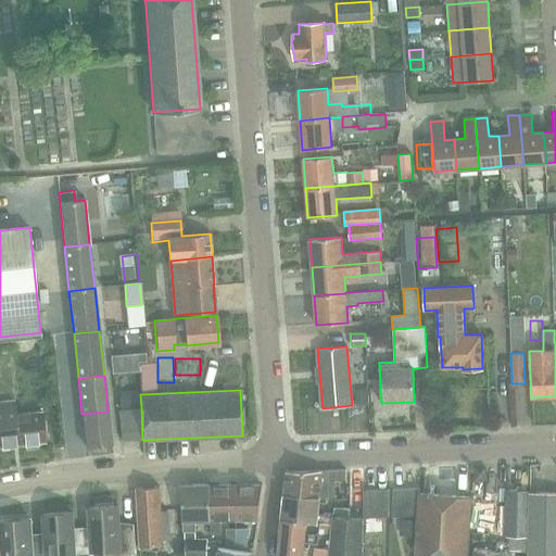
[(0,446),(26,444),(28,447),(37,446),(38,442),(45,442),(40,411),(15,414),(14,400),(0,401),(0,446)]
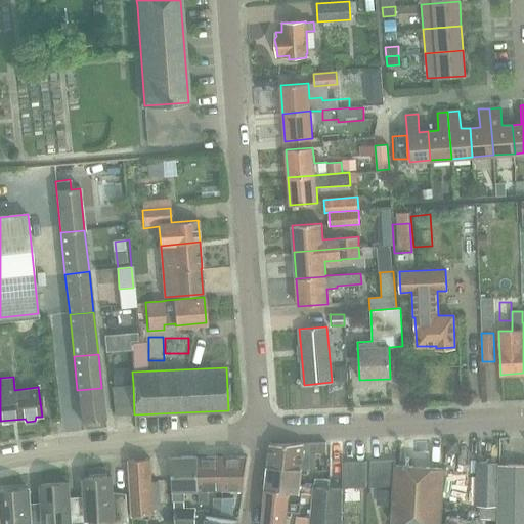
[(121,386),(112,387),(115,416),(134,415),(133,384),(121,386)]
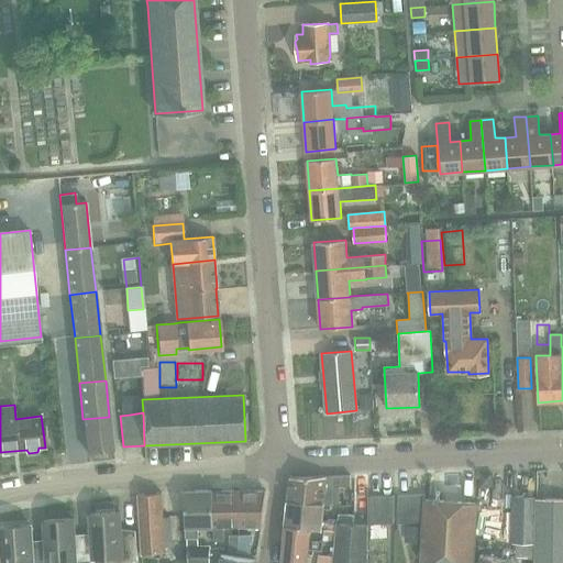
[(113,450),(109,417),(83,419),(85,431),(87,453),(113,450)]
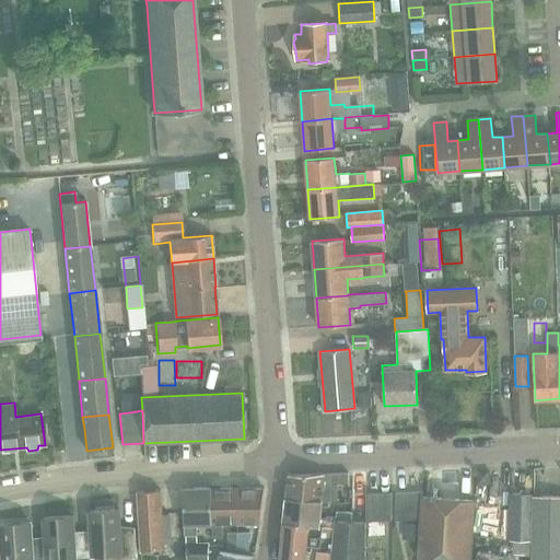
[(443,470),(442,487),(456,488),(457,471),(443,470)]
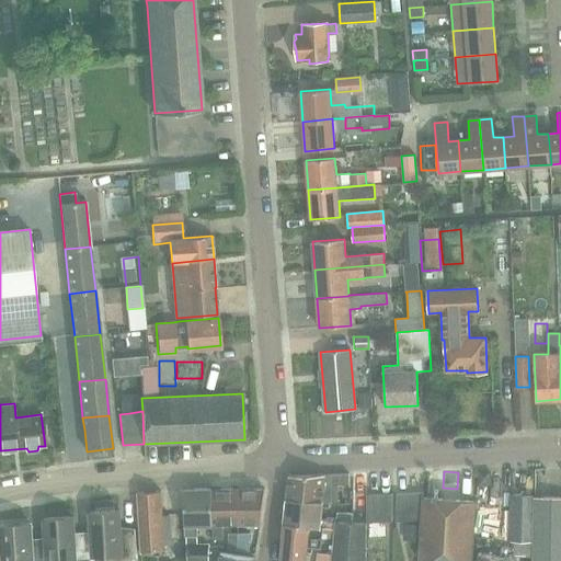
[(286,500),(323,502),(331,503),(331,488),(348,487),(348,473),(288,477),(288,484),(286,500)]
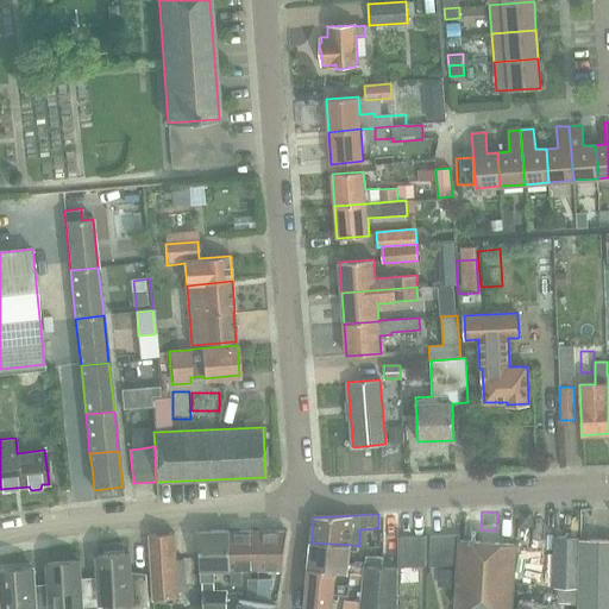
[(215,570),(232,570),(231,559),(231,532),(230,532),(230,531),(200,532),(200,582),(215,582),(215,570)]
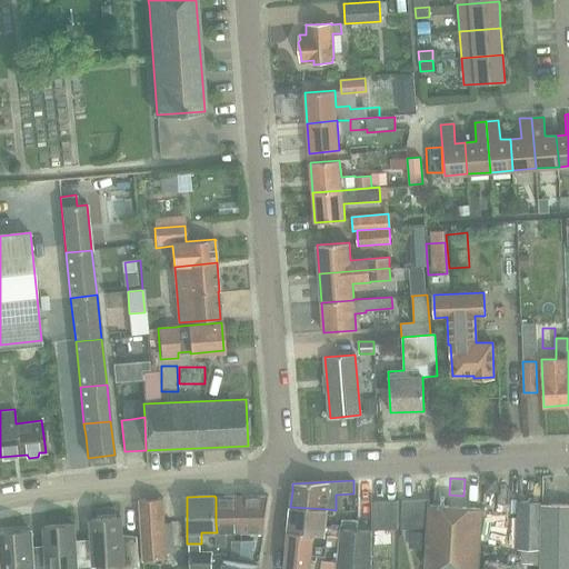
[(242,525),(242,532),(263,532),(268,497),(268,496),(242,497),(242,525)]
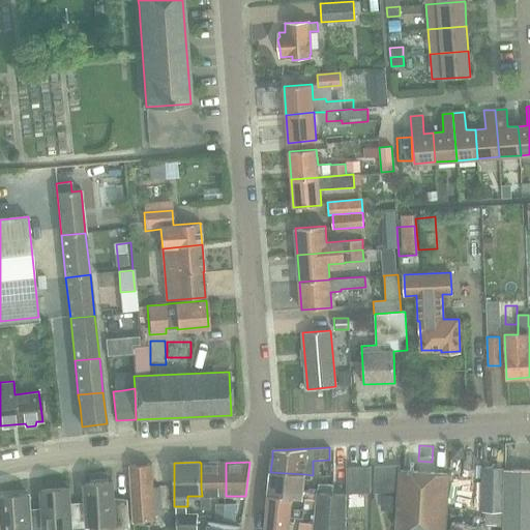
[(226,463),(201,463),(201,487),(202,496),(202,509),(210,508),(210,496),(226,496),(226,489),(226,463)]
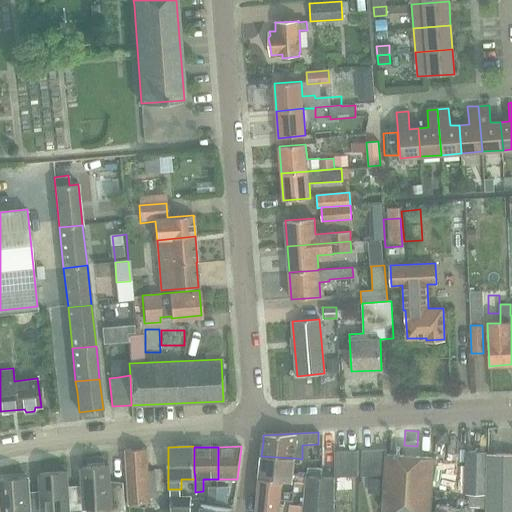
[(125,450),(128,503),(150,502),(147,448),(125,450)]
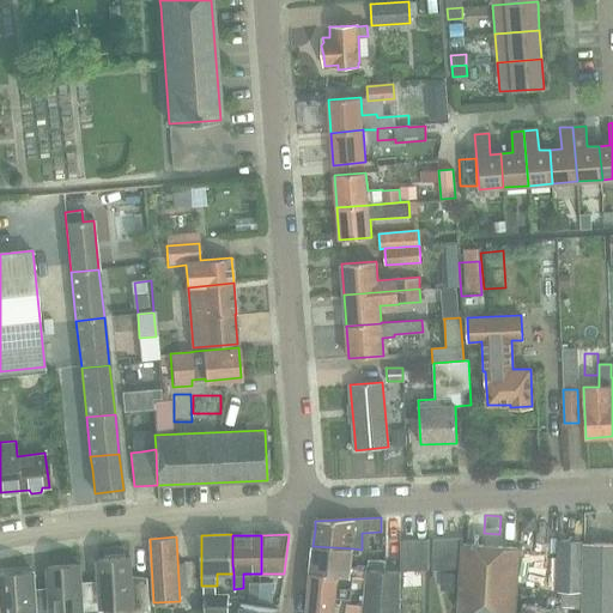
[(434,571),(447,570),(448,539),(434,540),(434,571)]
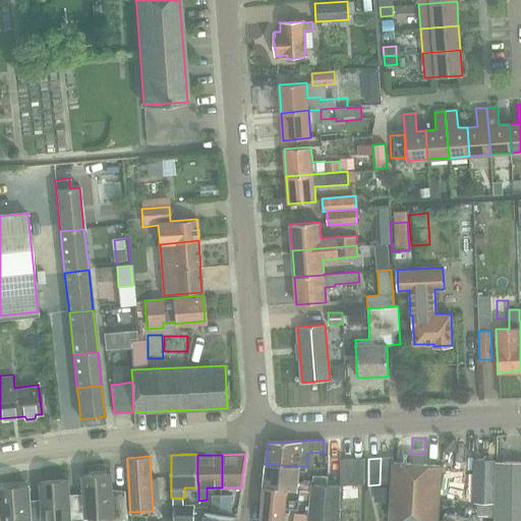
[(393,458),(381,458),(380,484),(392,483),(393,458)]
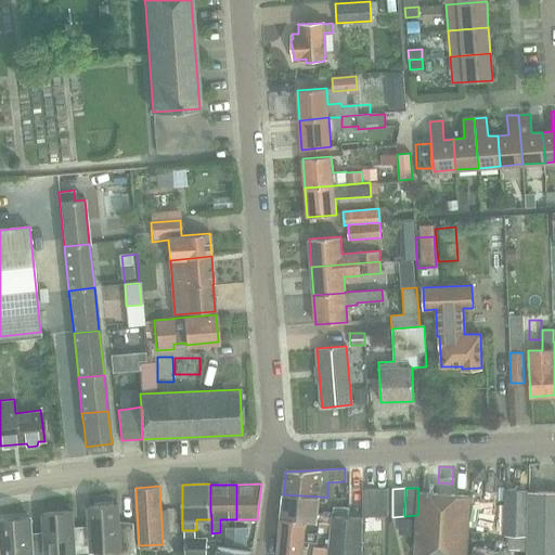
[(388,489),(375,490),(375,517),(388,517),(388,489)]
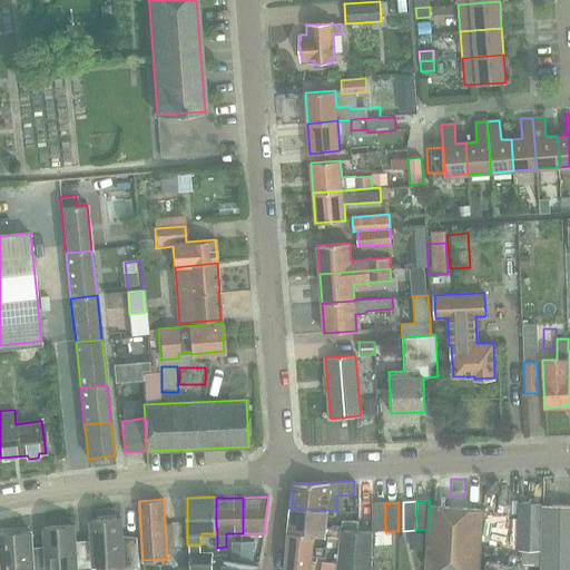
[(385,503),(372,504),(372,532),(385,531),(385,503)]
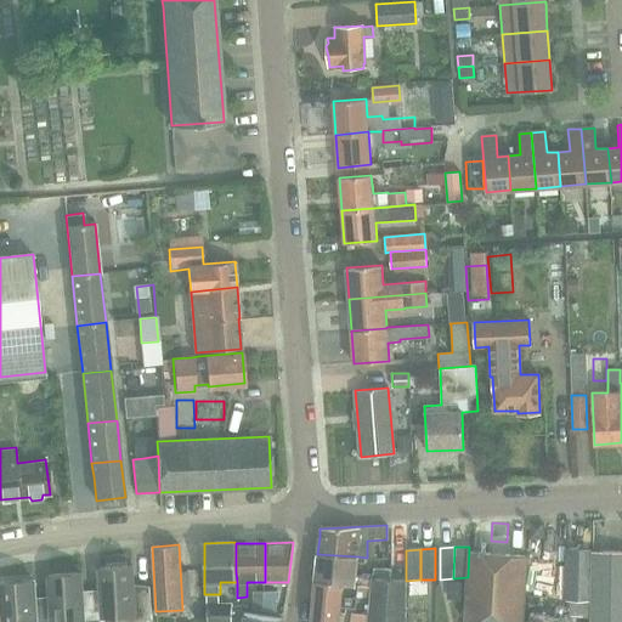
[(569,550),(567,598),(571,598),(589,599),(591,550),(569,550)]
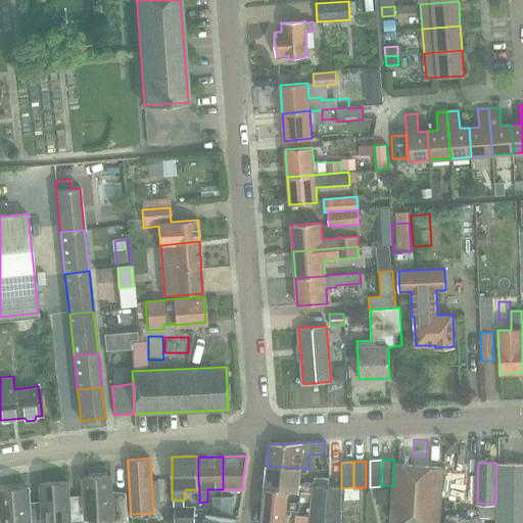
[(393,485),(391,522),(394,522),(401,522),(439,522),(443,468),(394,464),(393,485)]
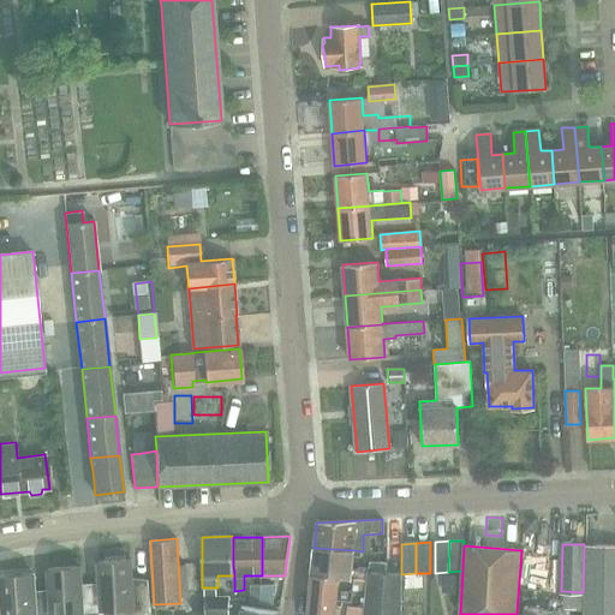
[(311,574),(368,580),(369,571),(369,568),(359,568),(359,569),(352,568),(354,550),(314,548),(311,574)]
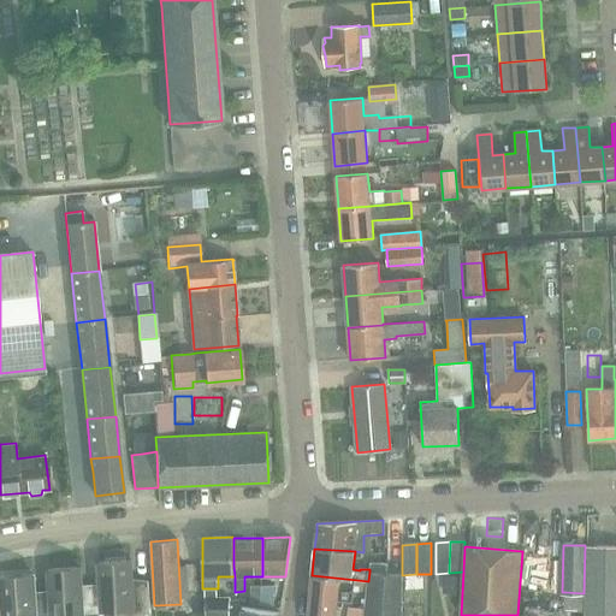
[(615,615),(615,549),(588,549),(586,615),(615,615)]
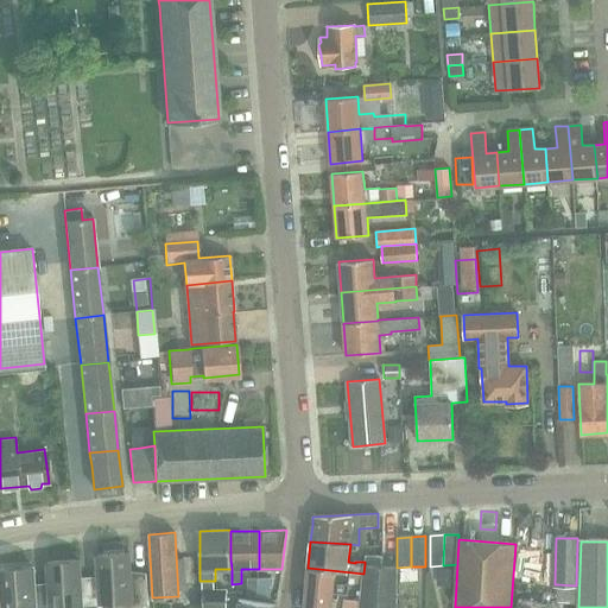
[(128,553),(97,555),(100,584),(100,603),(102,603),(114,602),(113,607),(147,607),(146,576),(130,577),(128,553)]
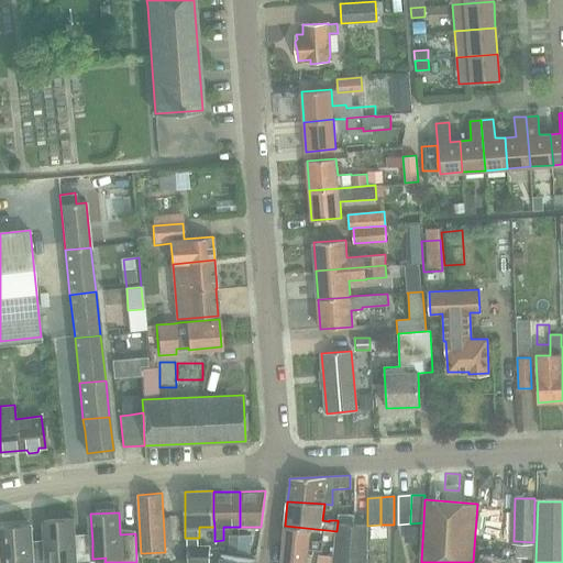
[(338,520),(338,523),(353,523),(353,514),(338,514),(338,520)]
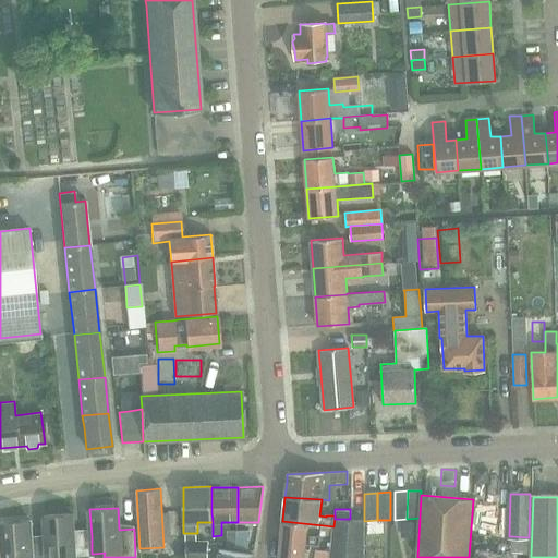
[(92,554),(92,536),(74,536),(72,514),(45,516),(46,542),(46,557),(94,557),(94,554),(92,554)]
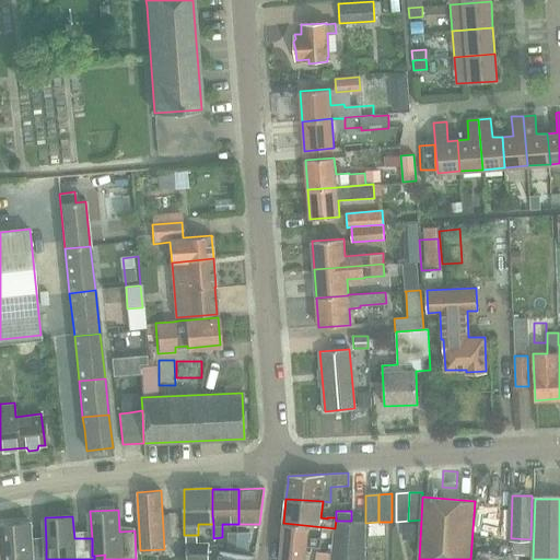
[(333,553),(331,559),(365,559),(365,522),(352,521),(351,521),(336,521),(335,528),(334,537),(333,553)]
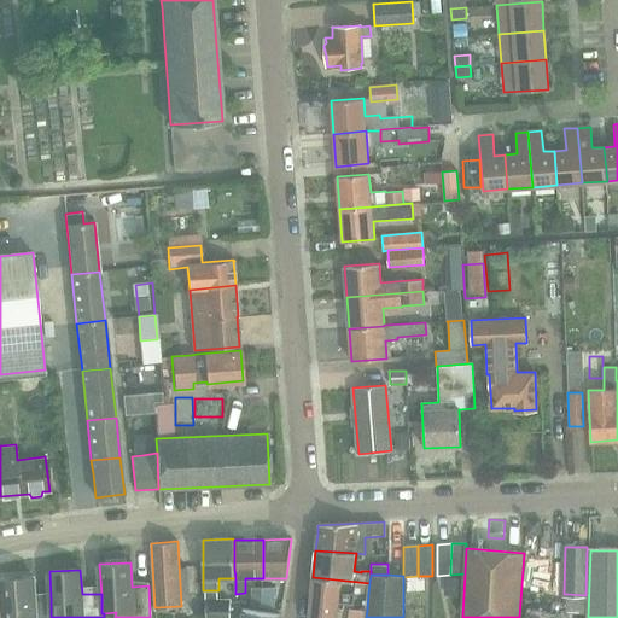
[(34,601),(33,576),(1,578),(4,617),(51,617),(51,600),(34,601)]
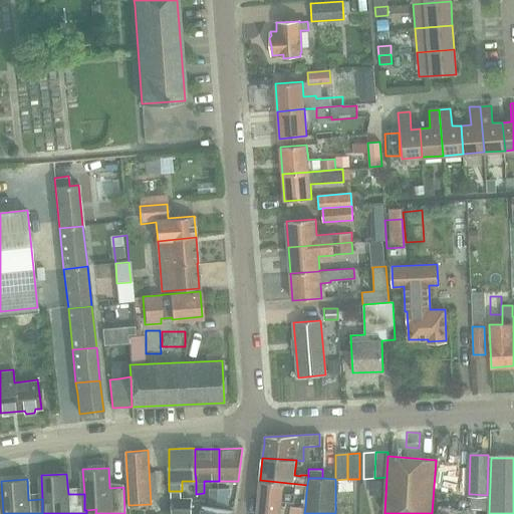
[(295,492),(306,493),(307,485),(260,480),(256,513),(280,513),(281,506),(286,507),(287,501),(294,502),(295,492)]
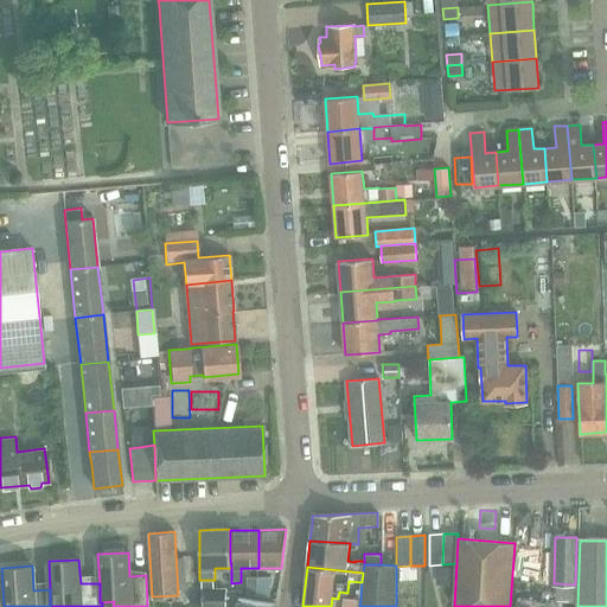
[(259,575),(249,575),(249,595),(257,596),(259,575)]
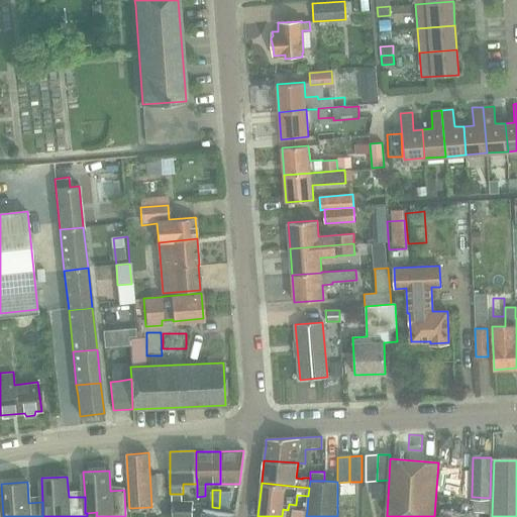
[(229,490),(220,490),(219,508),(228,510),(229,490)]
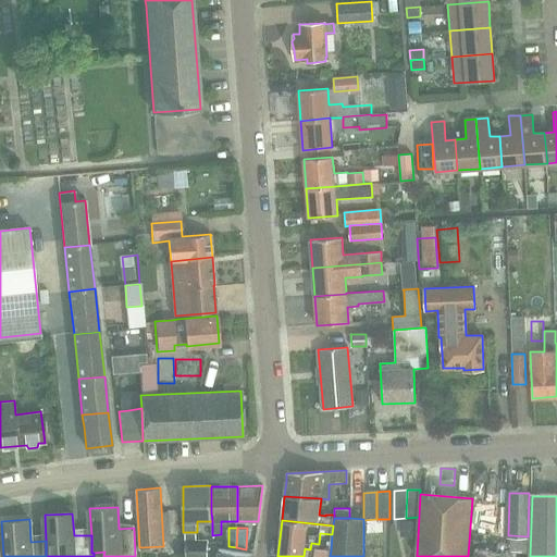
[(197,532),(185,532),(186,541),(186,556),(208,556),(209,540),(197,541),(197,532)]
